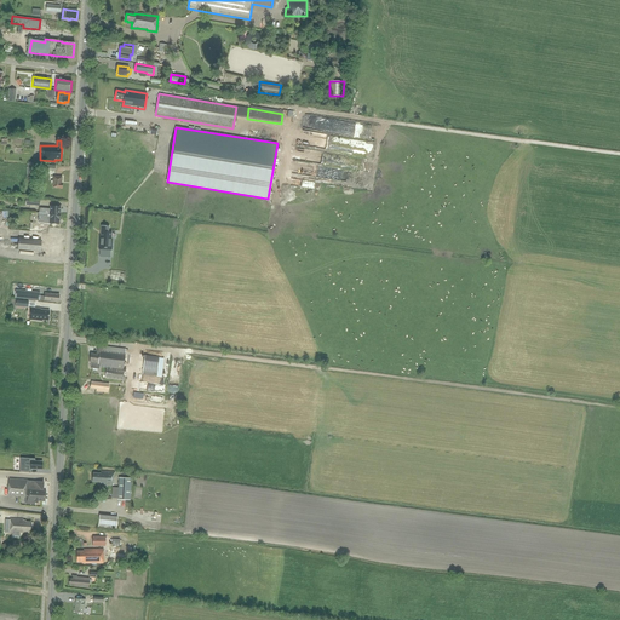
[(27,164),(27,178),(38,179),(38,164),(27,164)]
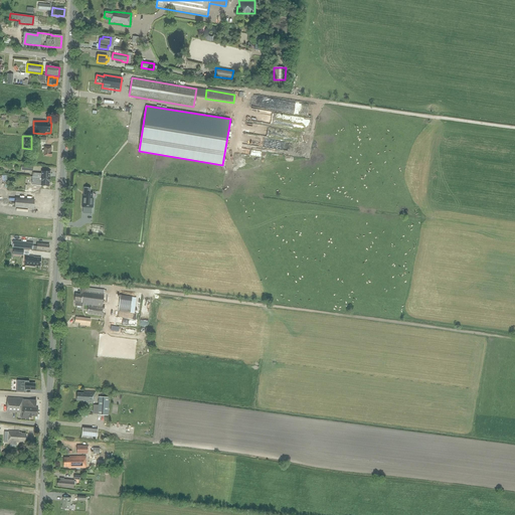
[(42,150),(42,153),(44,153),(43,156),(51,157),(51,153),(51,148),(44,147),(44,150),(42,150)]
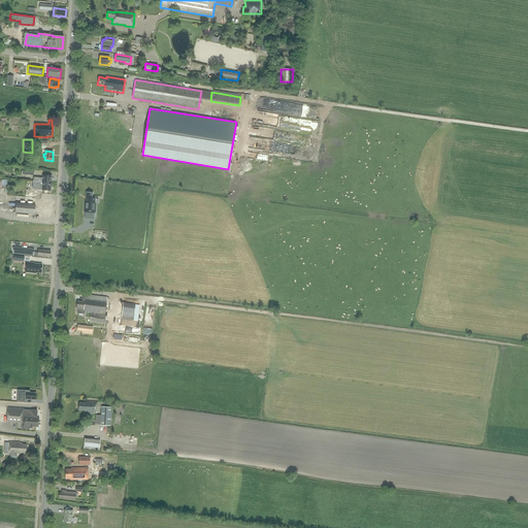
[(52,183),(51,183),(42,182),(37,182),(33,182),(32,190),(42,191),(50,191),(51,186),(52,183)]
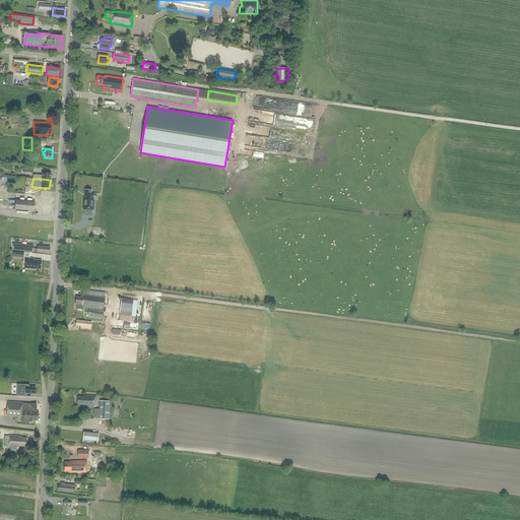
[(82,209),(93,210),(94,200),(93,200),(93,195),(91,195),(91,190),(85,189),(84,198),(83,198),(82,209)]
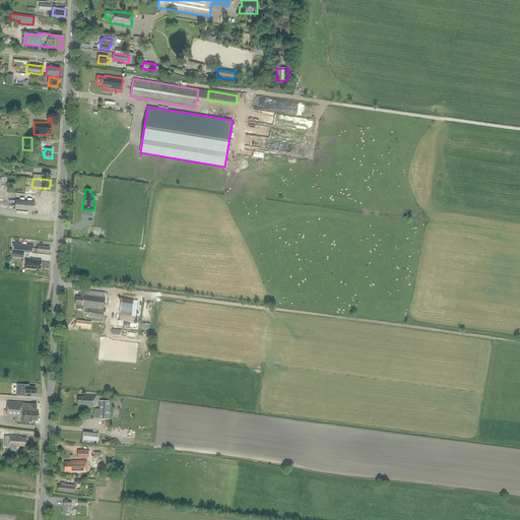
[(34,219),(35,202),(2,199),(2,208),(15,209),(14,217),(34,219)]
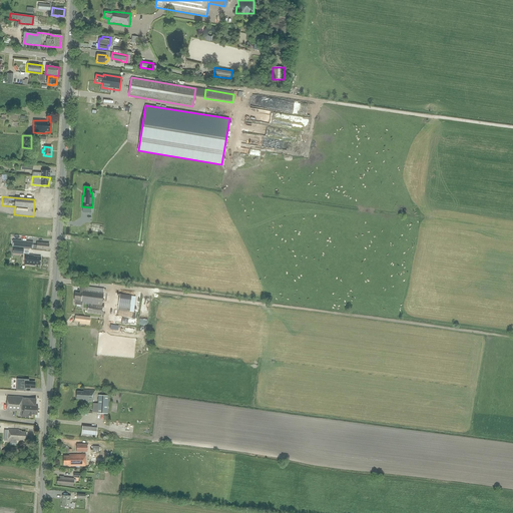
[(103,232),(104,223),(92,222),(91,231),(103,232)]
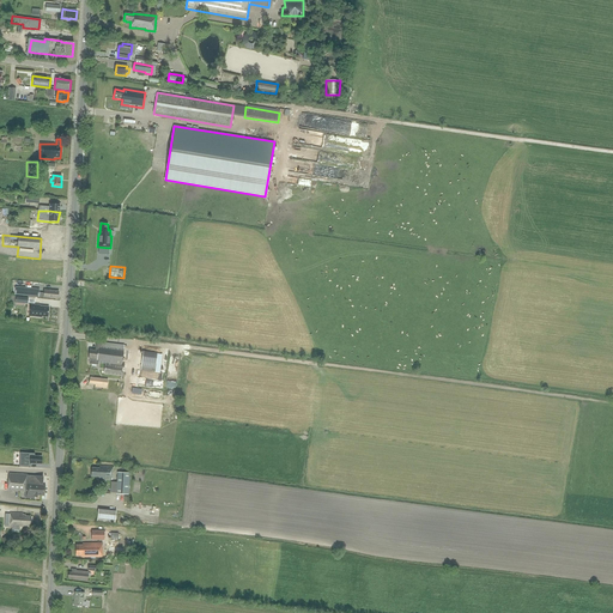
[(40,291),(16,289),(14,295),(58,299),(59,291),(44,290),(44,293),(40,292),(40,291)]
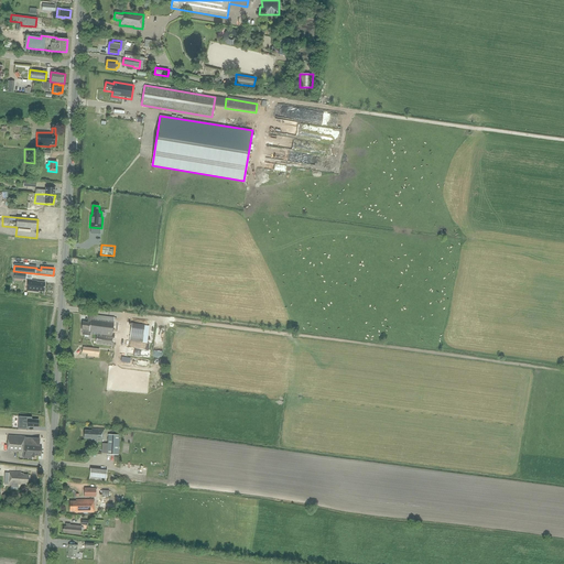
[(44,292),(45,283),(36,282),(36,281),(29,280),(28,291),(39,292),(39,291),(44,292)]
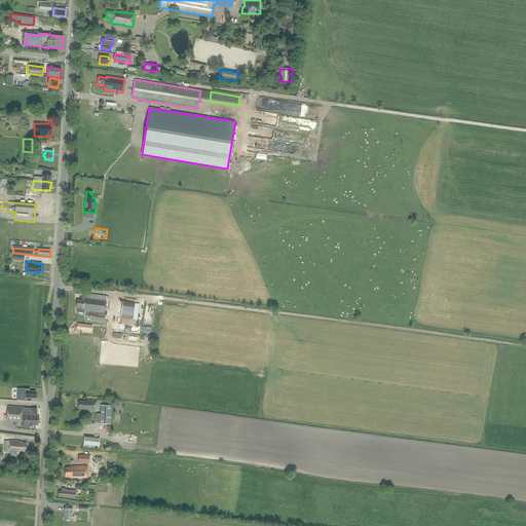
[(82,301),(77,300),(76,308),(77,308),(76,312),(83,313),(83,311),(90,312),(89,321),(105,323),(105,320),(104,320),(107,297),(86,295),(86,296),(83,296),(82,301)]
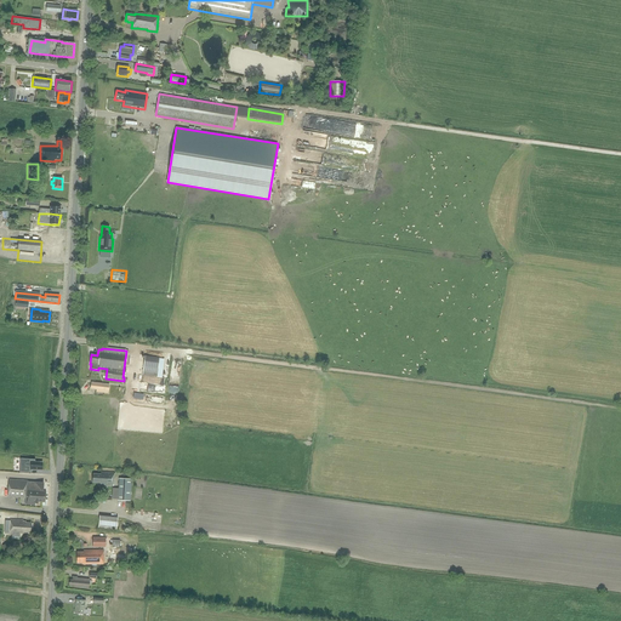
[(160,358),(146,355),(143,372),(158,374),(158,371),(163,372),(164,359),(160,358)]
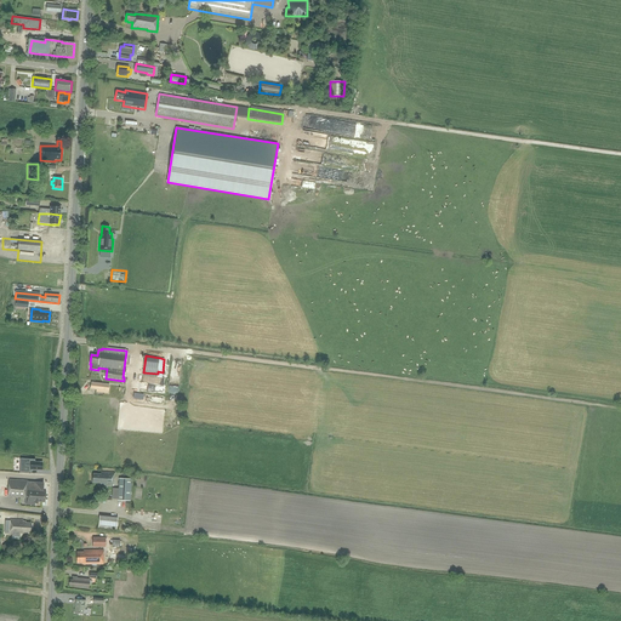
[(91,383),(91,389),(103,391),(103,393),(108,394),(109,385),(91,383)]
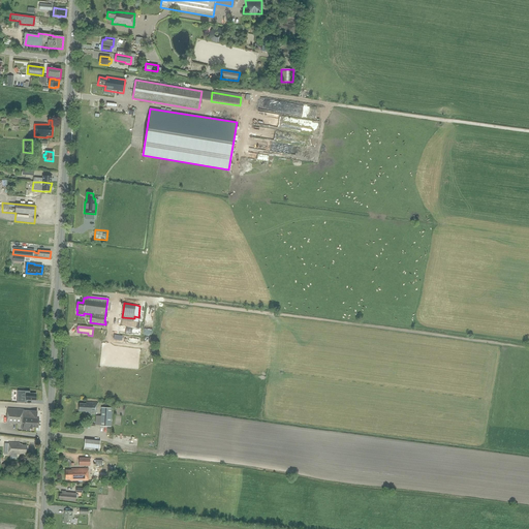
[(18,399),(17,403),(26,403),(27,400),(35,401),(36,394),(30,394),(30,392),(19,391),(18,399)]
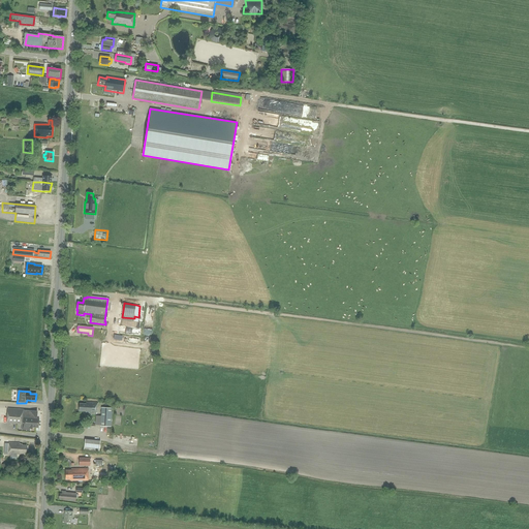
[(96,414),(97,403),(87,403),(87,404),(80,404),(79,411),(86,412),(85,413),(96,414)]
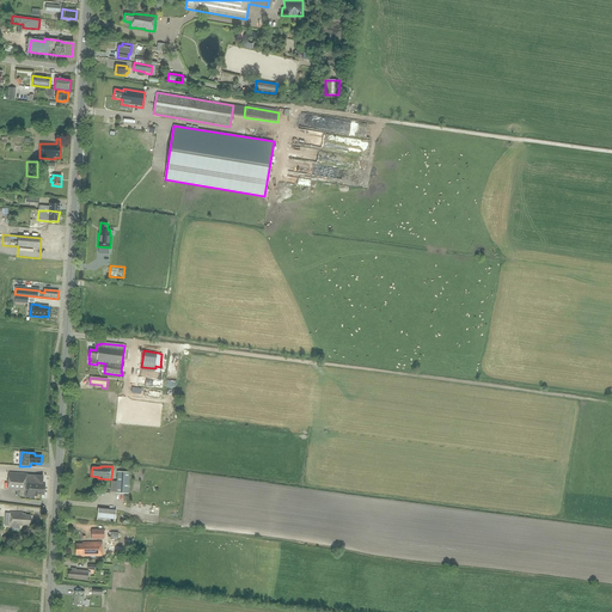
[(43,476),(28,475),(28,473),(10,472),(8,490),(25,491),(25,497),(35,497),(35,496),(37,496),(37,495),(44,495),(46,485),(43,484),(43,476)]
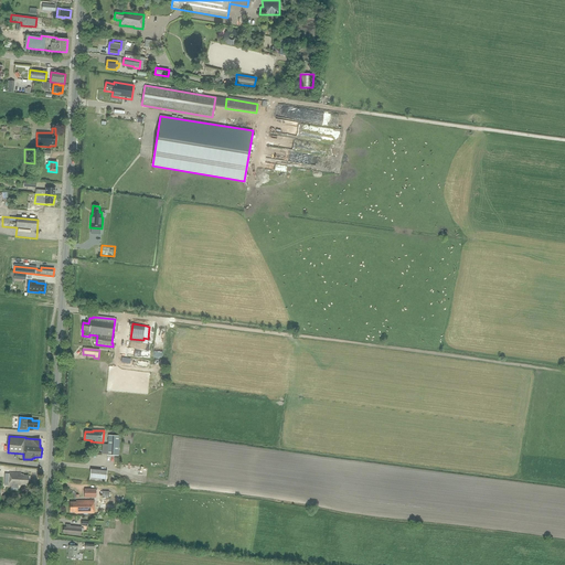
[(107,455),(118,456),(119,436),(108,436),(107,455)]
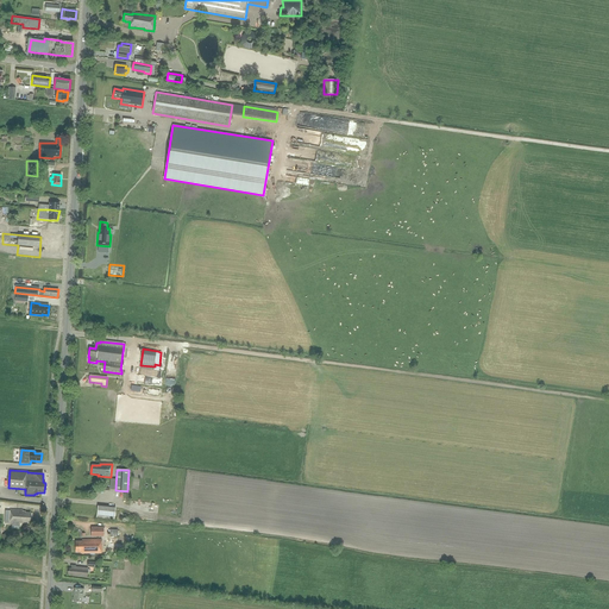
[(96,518),(114,519),(114,506),(96,506),(96,518)]
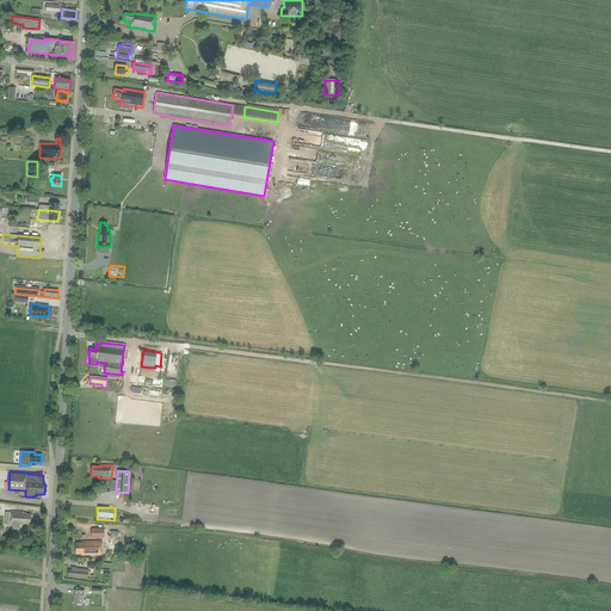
[(30,524),(30,514),(23,514),(23,512),(10,511),(10,525),(19,525),(25,525),(25,524),(30,524)]
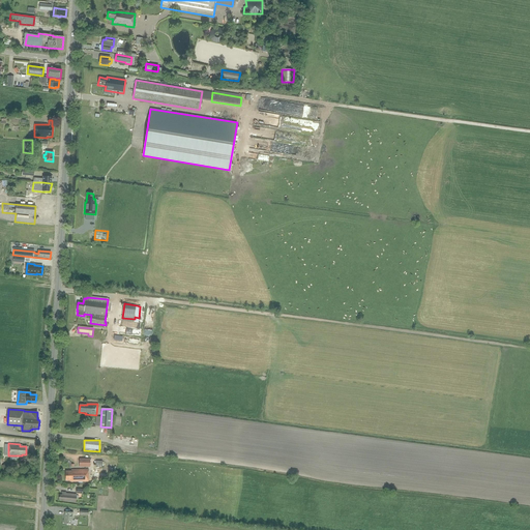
[(70,481),(88,481),(88,470),(71,470),(71,471),(65,471),(66,480),(70,480),(70,481)]
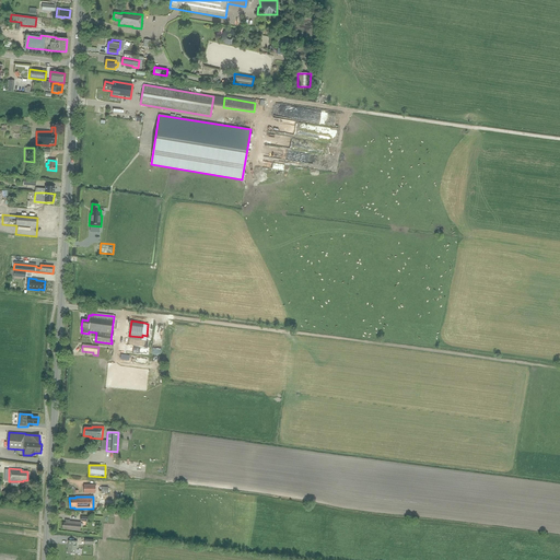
[(81,522),(70,522),(70,521),(65,521),(65,523),(63,523),(62,528),(68,528),(68,529),(80,531),(81,522)]
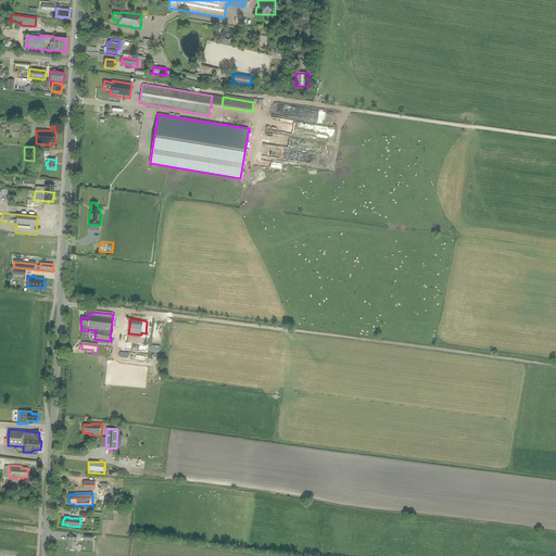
[(76,546),(77,538),(67,538),(67,550),(75,550),(75,545),(76,546)]
